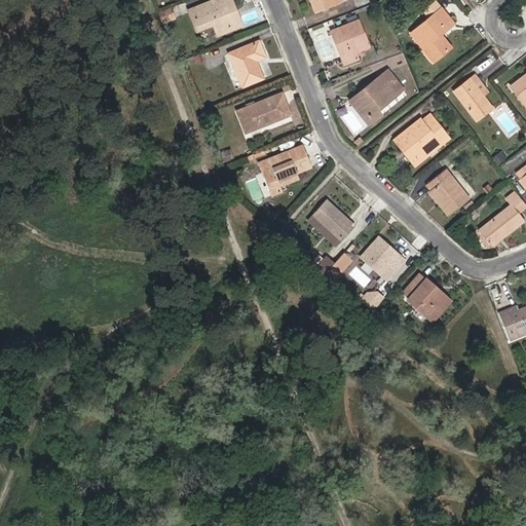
[(196,31),(213,25),(216,32),(236,24),(226,0),(216,0),(188,10),(196,31)]
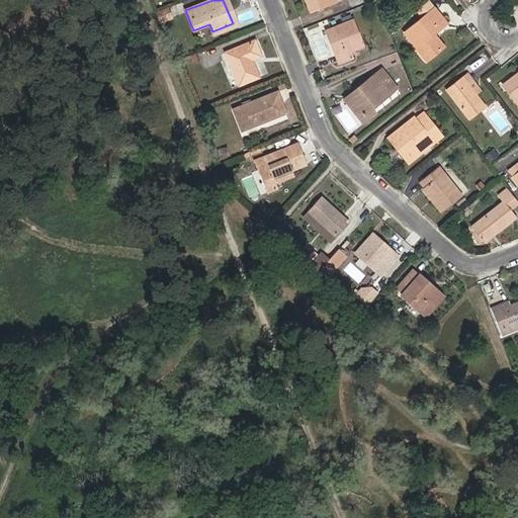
[(212,31),(214,34),(238,25),(228,0),(223,0),(233,23),(212,31)]
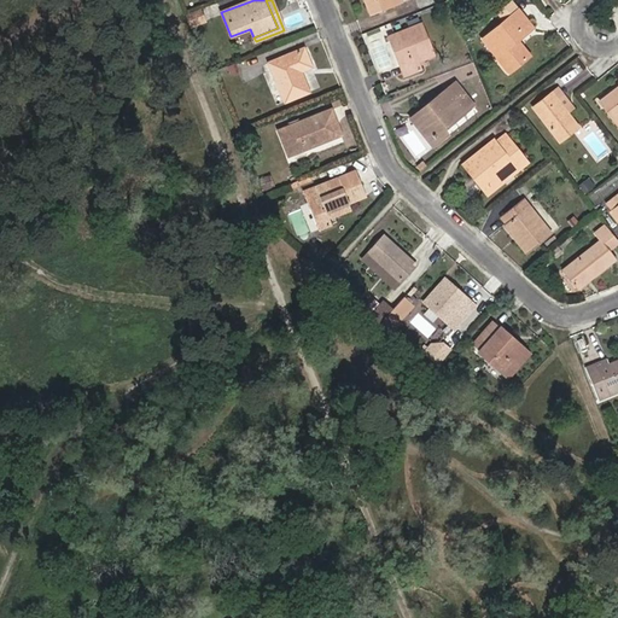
[(363,0),(371,15),(406,0),(363,0)]
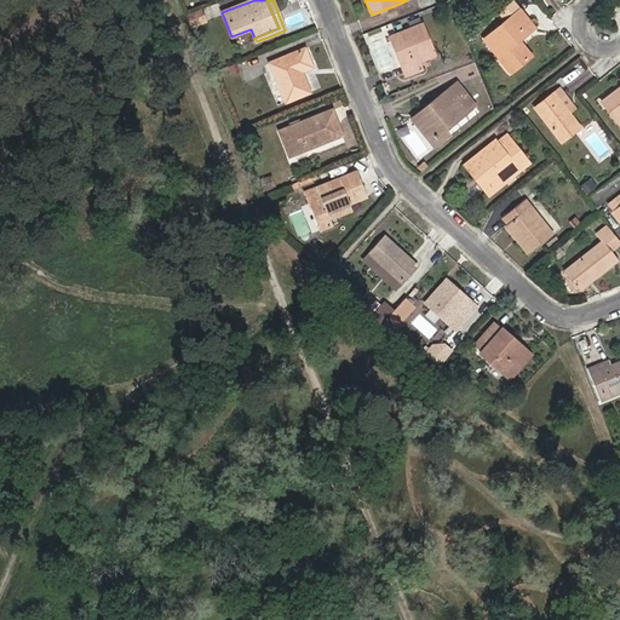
[(530,56),(520,40),(535,28),(521,10),(484,39),(499,57),(504,53),(515,68),(530,56)]
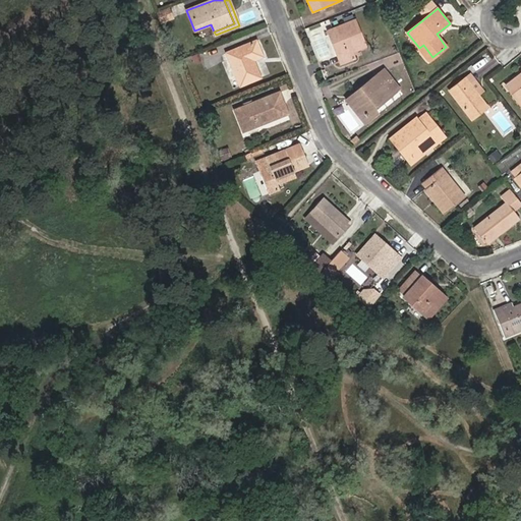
[(351,52),(365,47),(354,20),(332,30),(337,44),(334,45),(341,63),(354,58),(351,52)]
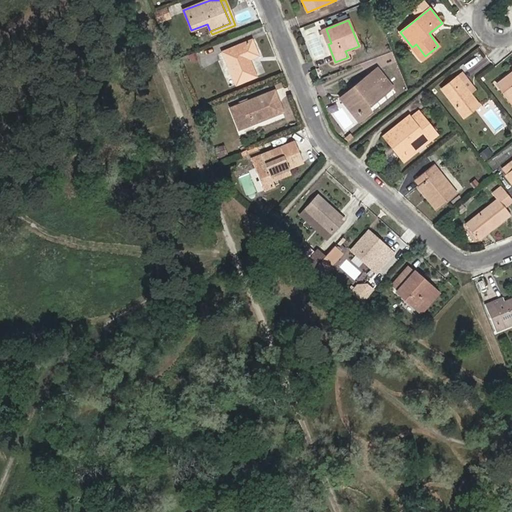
[(326,29),(323,30),(328,44),(331,43),(326,29)]
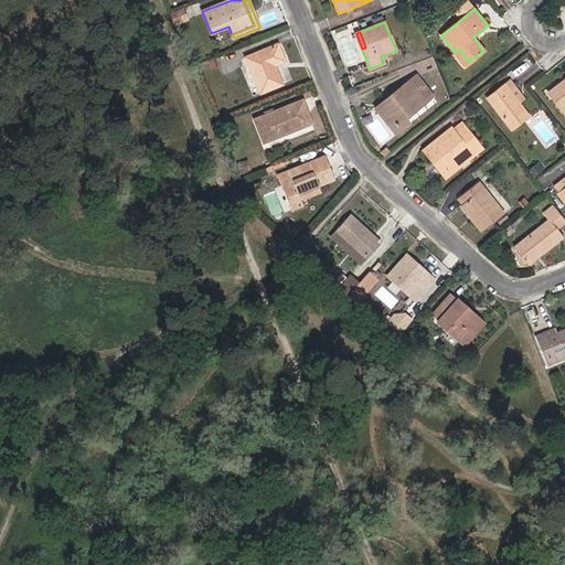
[(352,64),(363,61),(354,34),(342,38),(352,64)]
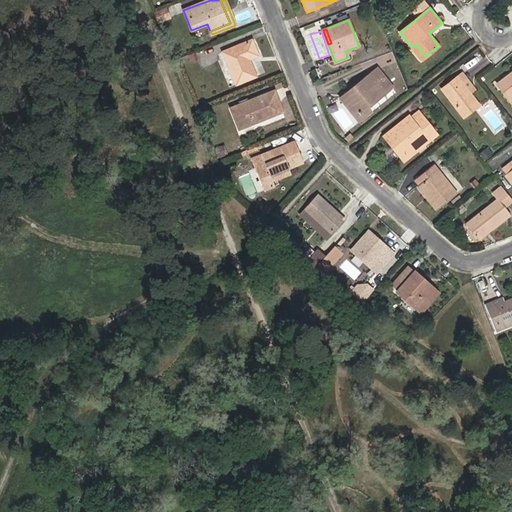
[(235,84),(256,76),(250,59),(258,56),(252,40),(223,52),(235,84)]
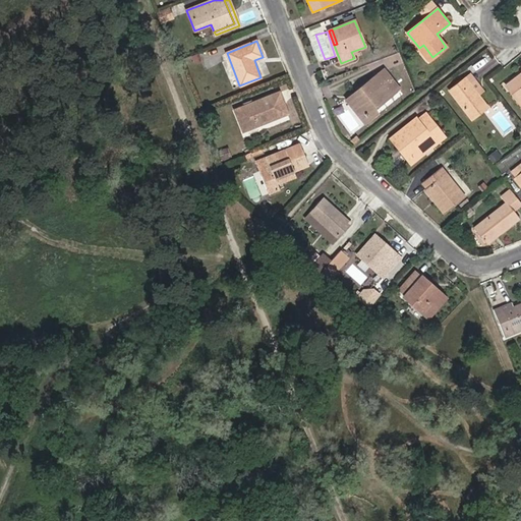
[(429,60),(432,57),(423,45),(419,48),(429,60)]
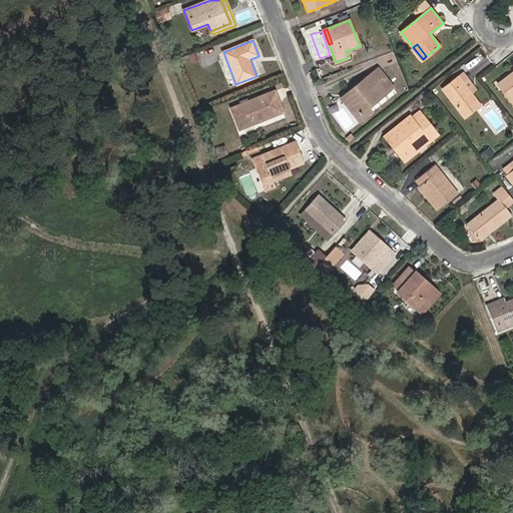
[(371,111),(368,107),(391,88),(377,70),(356,87),(359,91),(345,101),(360,120),(371,111)]
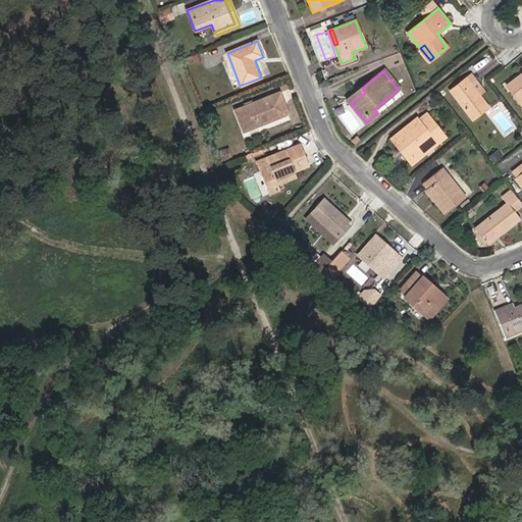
[(479,95),(486,91),(473,73),(466,79),(479,95)]
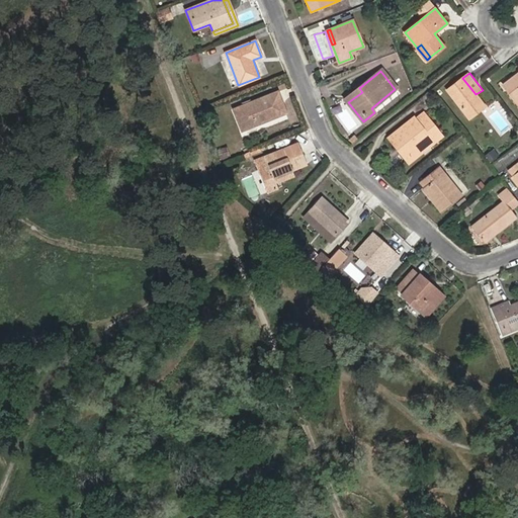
[(517,73),(513,78),(515,82),(506,88),(517,104),(517,73)]
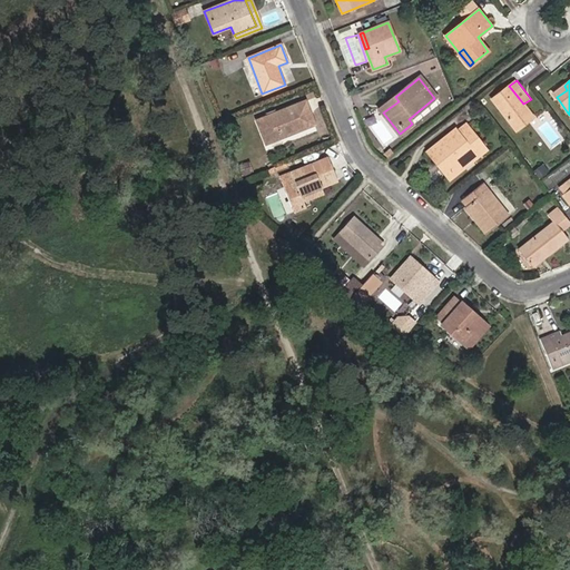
[(516,130),(533,117),(523,104),(509,86),(491,99),(516,130)]
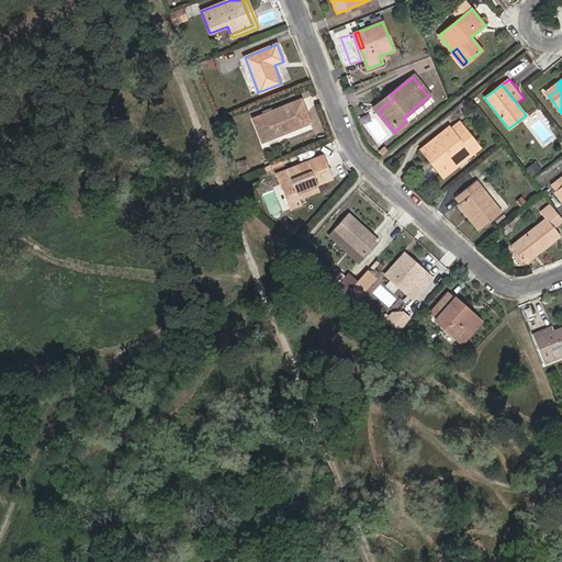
[(546,92),(549,96),(559,89),(557,85),(546,92)]
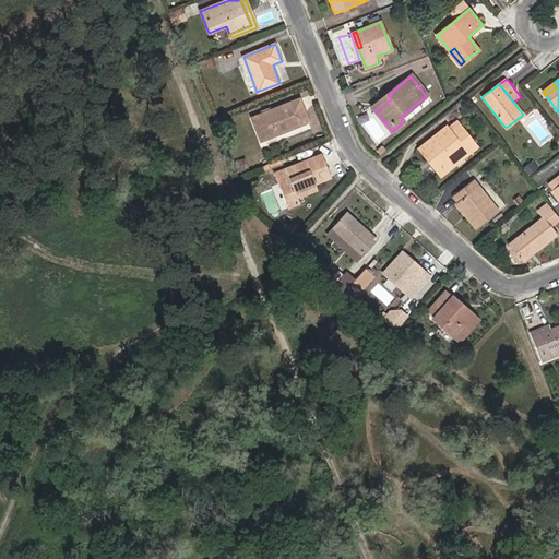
[(388,95),(372,107),(376,110),(391,99),(388,95)]
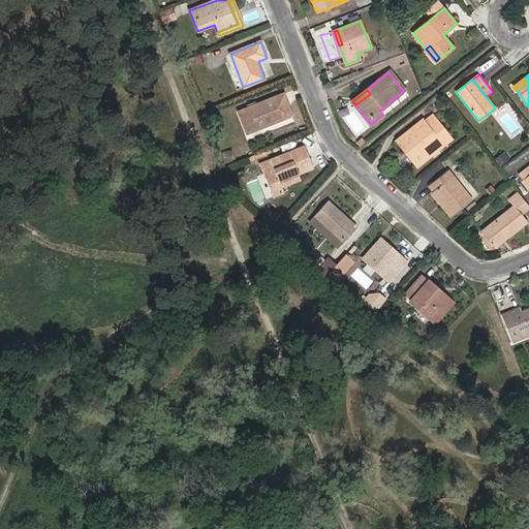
[(248,133),(291,116),(283,95),(239,112),(248,133)]
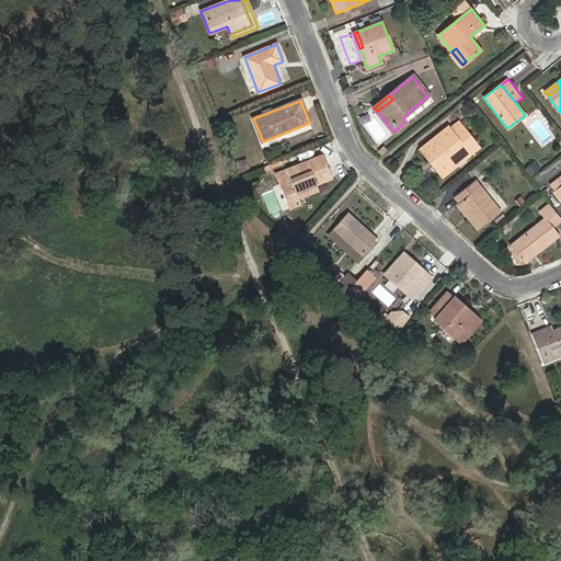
[(447,128),(422,149),(428,159),(433,156),(442,168),(465,149),(468,155),(477,147),(457,123),(448,130),(447,128)]
